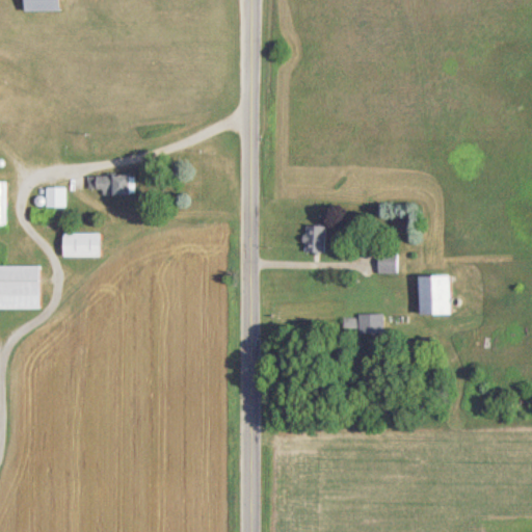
[(134,192),(134,175),(89,175),(89,192),(134,192)]
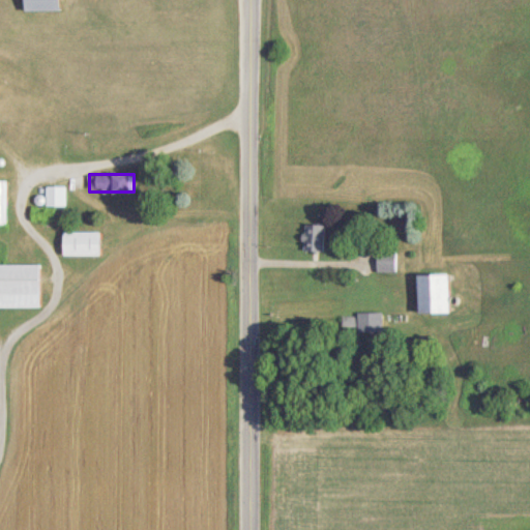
[(65,186),(46,186),(46,206),(65,206),(65,186)]
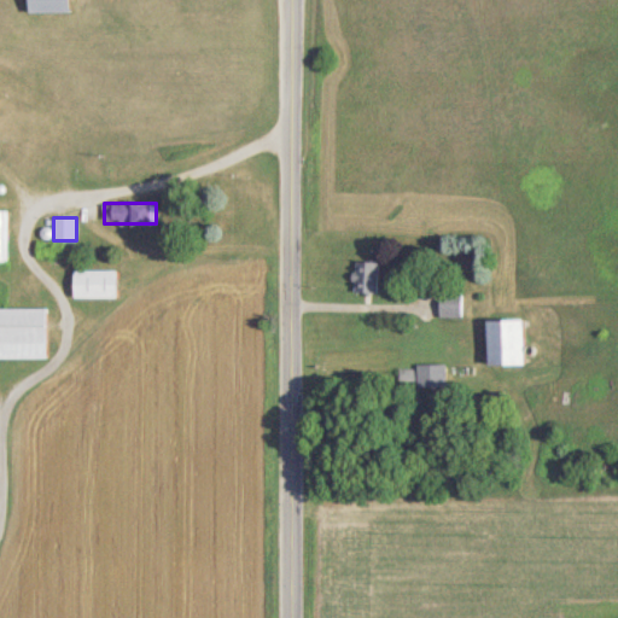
[(378,292),(378,262),(355,262),(355,292),(378,292)]
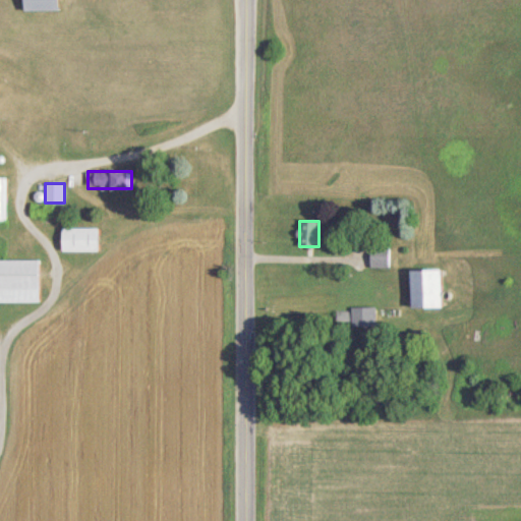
[(61,250),(98,250),(98,228),(61,228),(61,250)]
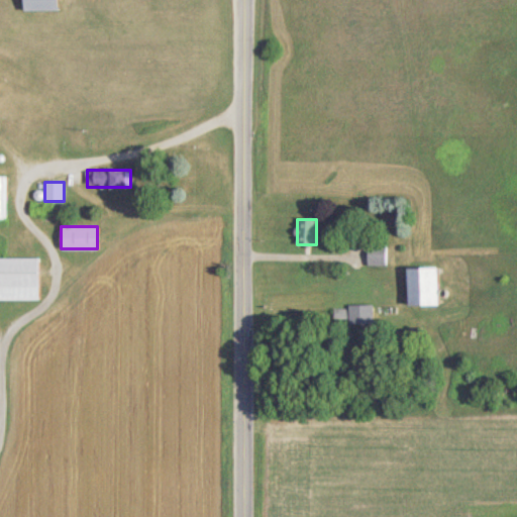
[(386,244),(369,244),(369,265),(386,265),(386,244)]
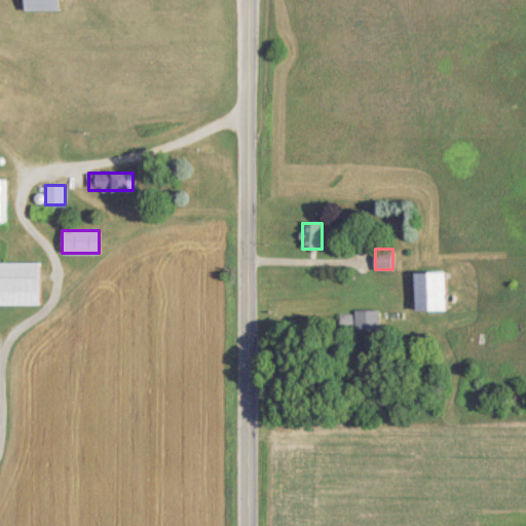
[(39,262),(0,261),(0,304),(39,305),(39,262)]
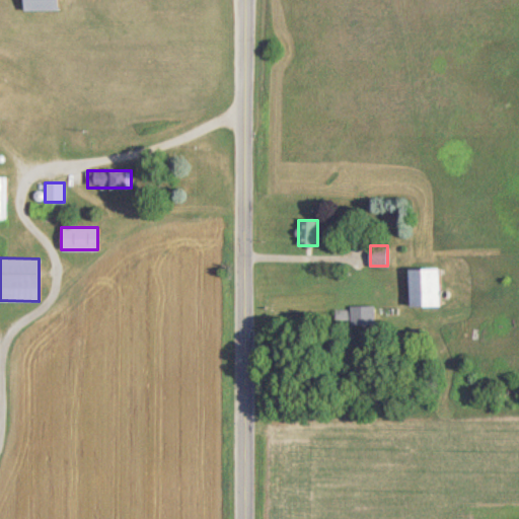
[(409,305),(439,305),(439,268),(409,268),(409,305)]
